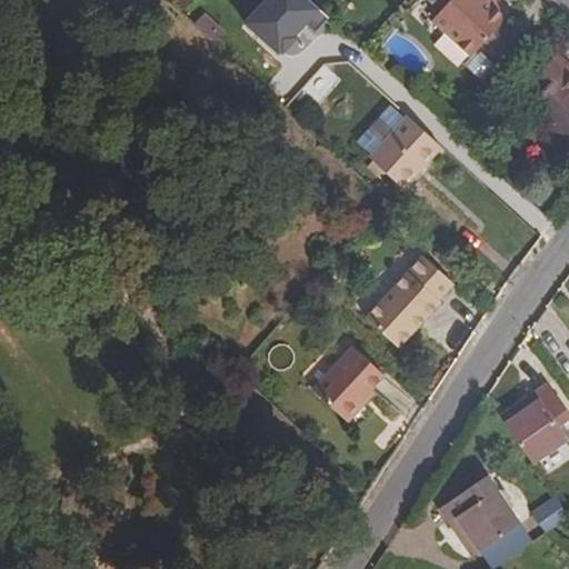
[(272,55),(313,10),(301,0),(260,0),(239,23),(272,55)]
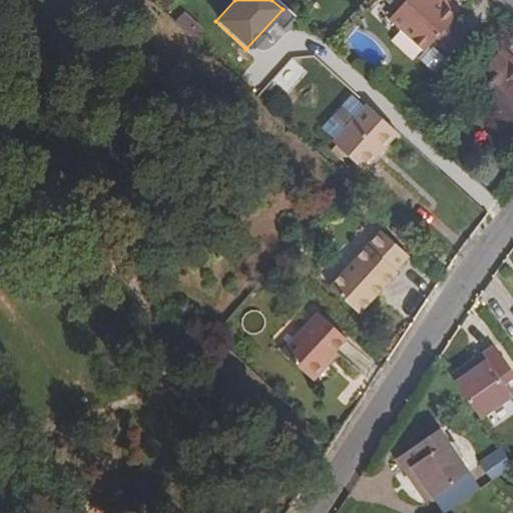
[(439,0),(389,0),(389,1),(400,11),(391,20),(427,52),(436,42),(452,57),(472,35),(456,20),(464,12),(450,0),(448,0),(445,5),(439,0)]
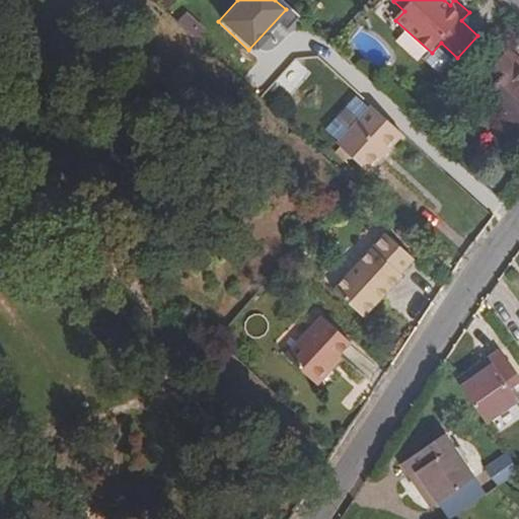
[(186,11),(176,21),(195,38),(204,28),(186,11)]
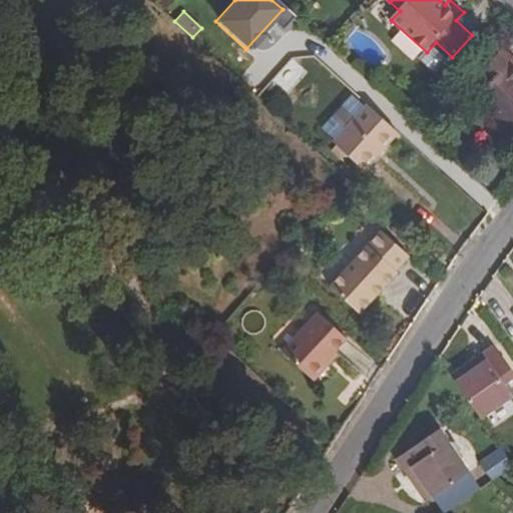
[(452,57),(436,42),(427,52),(423,56),(425,58),(423,61),(435,71),(437,69),(439,71),(452,57)]
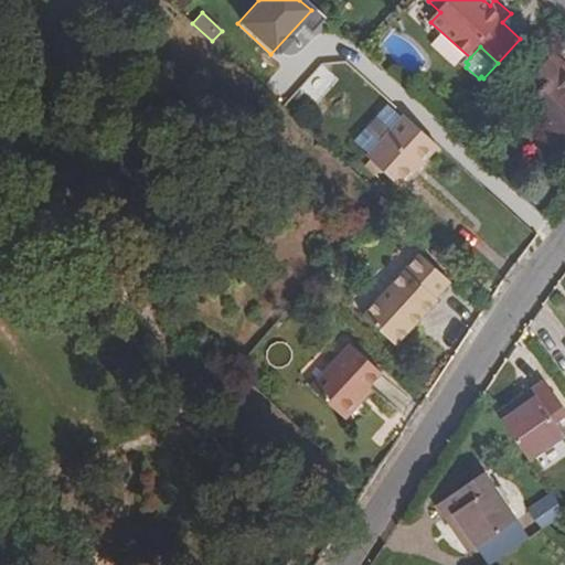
[(564,64),(556,56),(526,87),(540,98),(528,112),(564,144),(564,64)]
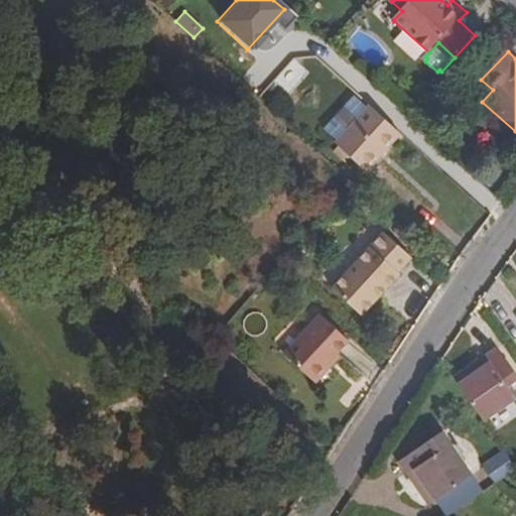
[(325,130),(339,141),(369,108),(356,96),(325,130)]
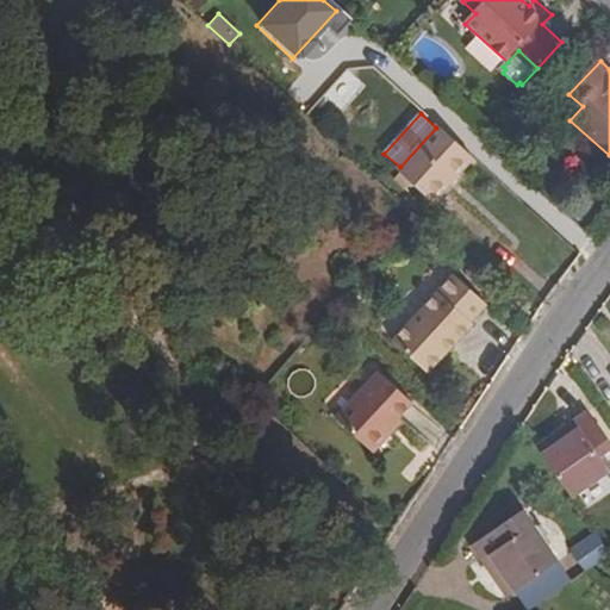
[(439,125),(398,170),(433,200),(472,157),(439,125)]
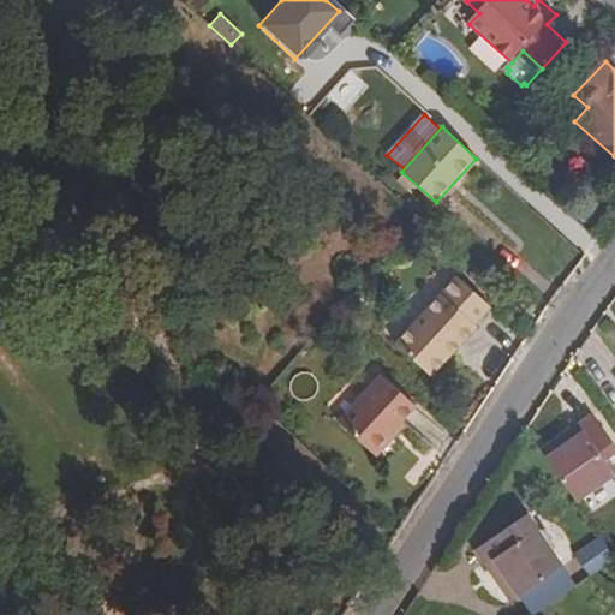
[(472,323),(488,305),(455,276),(394,344),(430,376),(447,359),(443,356),(455,342),(460,344),(476,327),(472,323)]
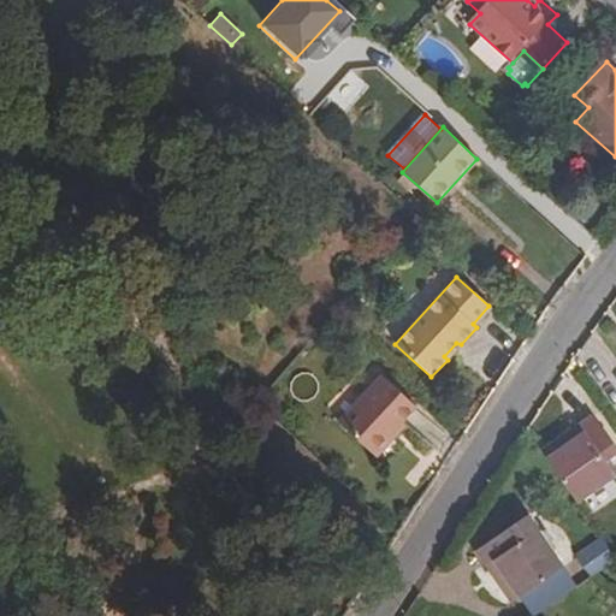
[(392,431),(402,419),(415,404),(381,373),(339,420),(378,456),(397,434),(392,431)]
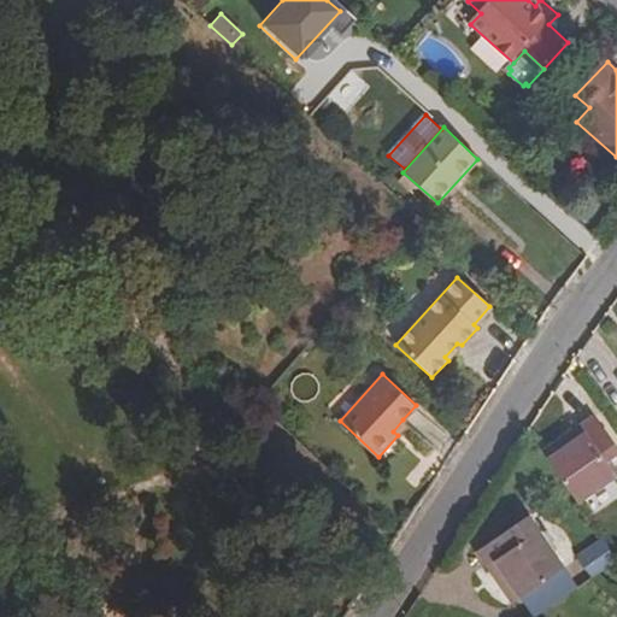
[(548,459),(579,504),(616,476),(616,448),(593,415),(579,425),(583,434),(548,459)]
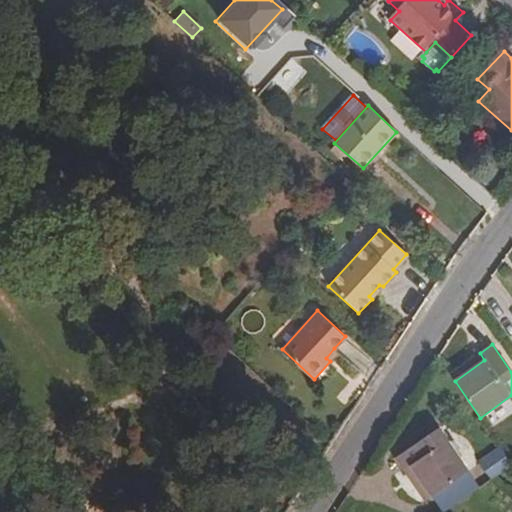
[(326,358),(330,361),(339,352),(334,348),(326,358)]
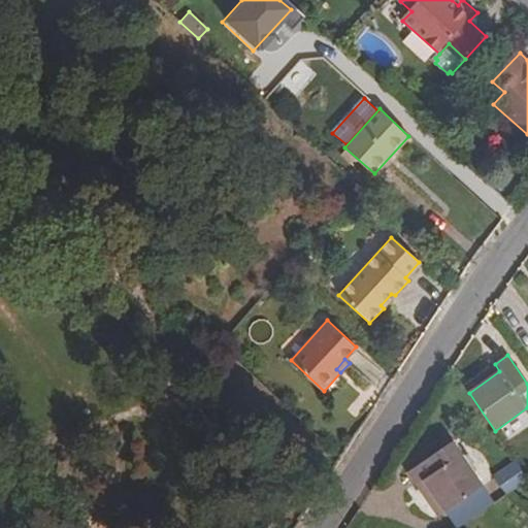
[(464,386),(469,393),(499,371),(495,364),(464,386)]
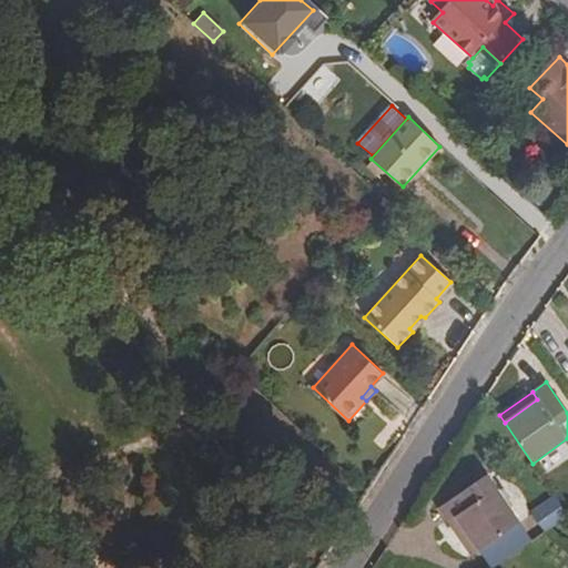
[(455,518),(477,551),(519,523),(487,475),(438,508),(448,523),(455,518)]
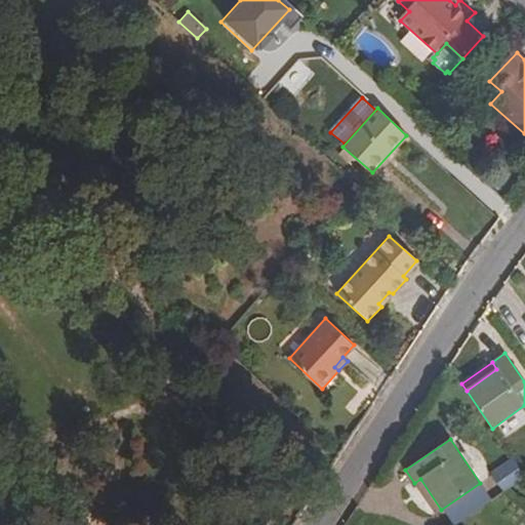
[(499,489),(518,476),(507,461),(488,474),(499,489)]
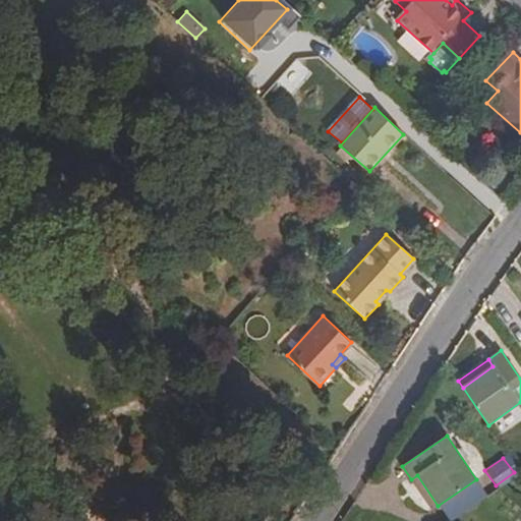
[(431,511),(438,506),(417,475),(411,479),(431,511)]
